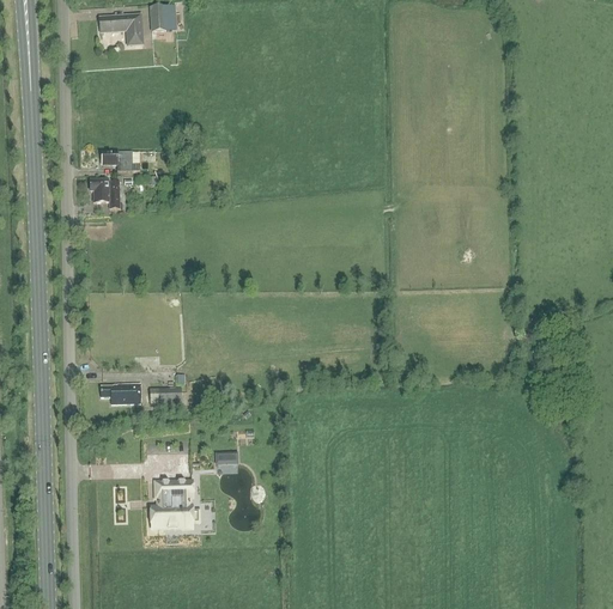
[(150,31),(175,29),(174,4),(149,6),(150,31)]
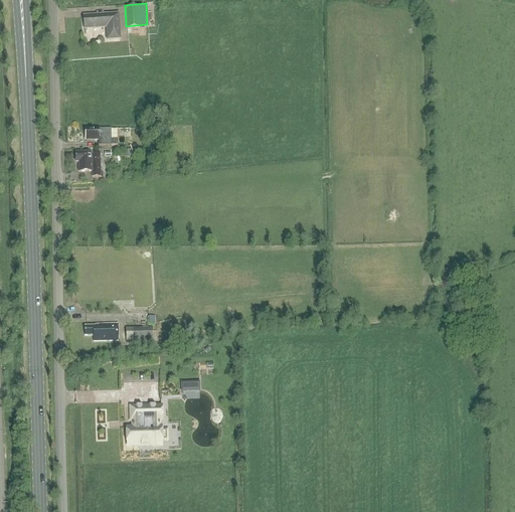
[(83,14),(84,26),(107,25),(108,37),(120,36),(118,11),(83,14)]
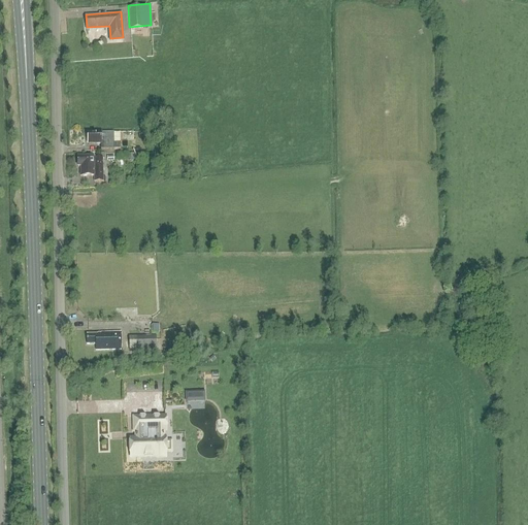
[(101,146),(120,146),(120,140),(113,140),(113,136),(113,130),(100,130),(88,130),(88,141),(101,141),(101,146)]
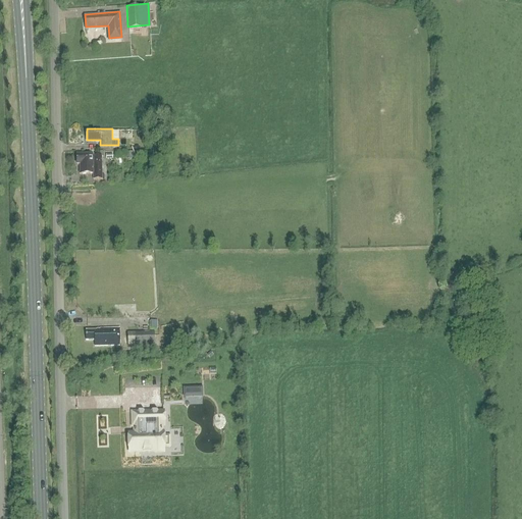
[(101,172),(101,154),(102,154),(102,149),(97,149),(97,154),(93,154),(93,152),(76,152),(76,162),(80,162),(80,172),(93,172),(93,177),(104,177),(104,172),(101,172)]
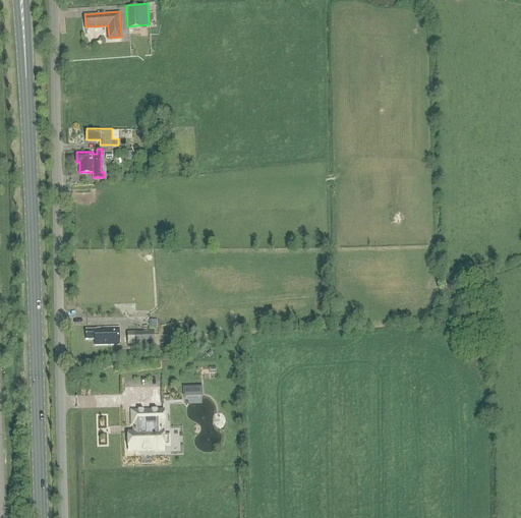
[(100,327),(84,327),(84,337),(94,337),(94,343),(119,342),(119,325),(100,326),(100,327)]
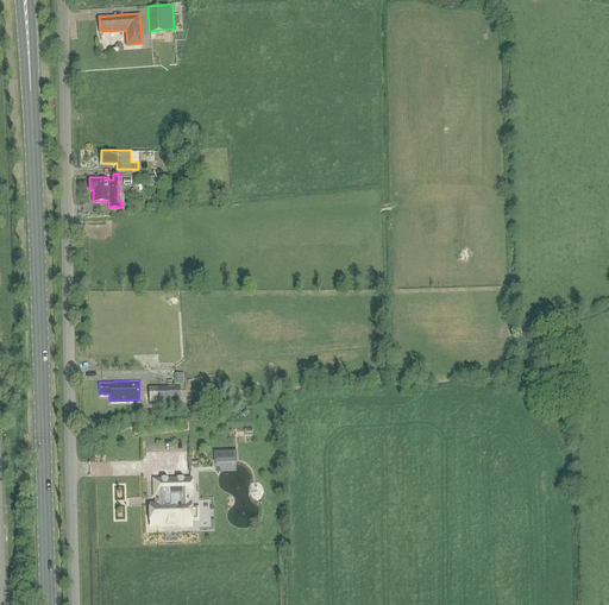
[(149,399),(180,398),(180,384),(149,385),(149,399)]
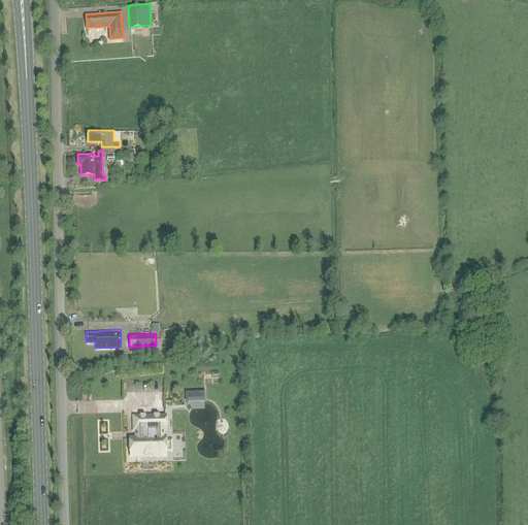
[(206,389),(189,389),(188,399),(206,399),(206,389)]
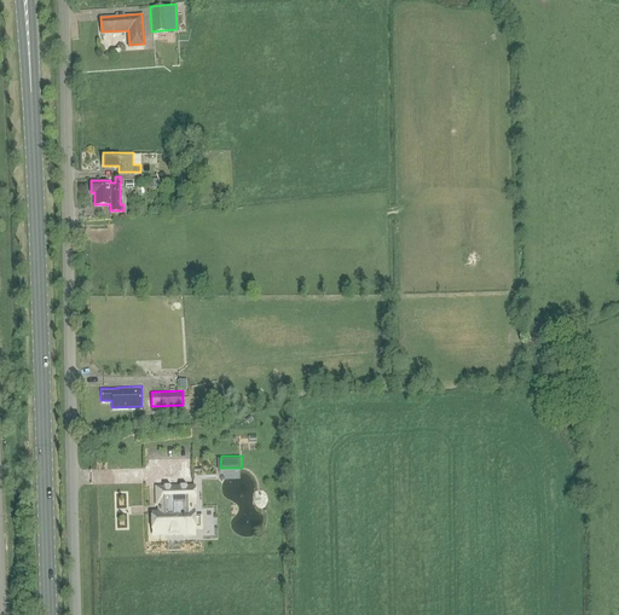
[(195,502),(194,483),(156,485),(156,503),(160,503),(160,510),(151,511),(152,533),(181,532),(184,533),(190,533),(191,532),(195,532),(194,509),(191,510),(191,502),(195,502)]
